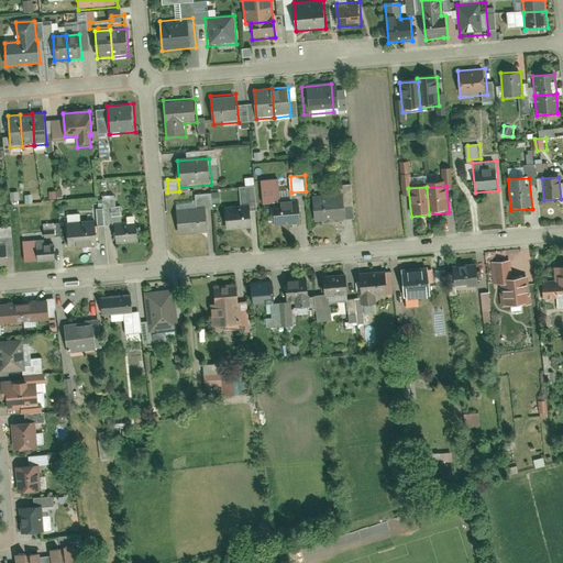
[(313,197),(316,222),(346,219),(344,195),(313,197)]
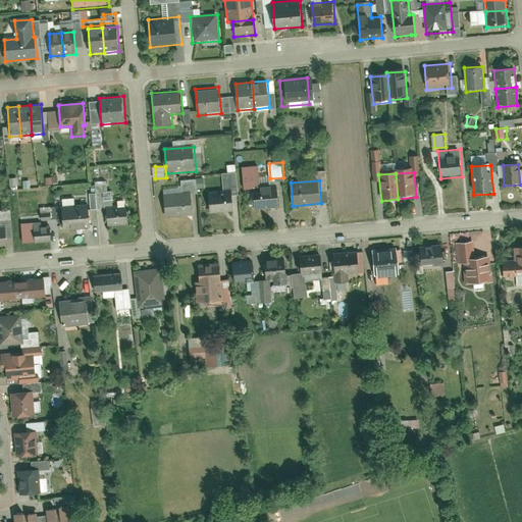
[(254,187),(256,210),(278,208),(276,185),(254,187)]
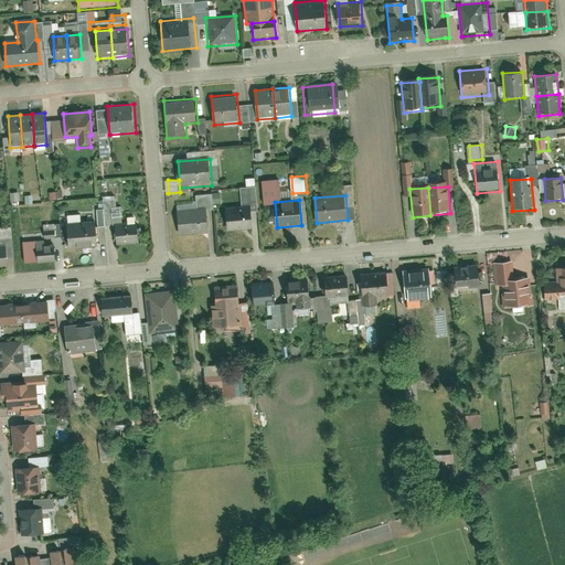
[(178,210),(180,235),(209,232),(206,208),(178,210)]
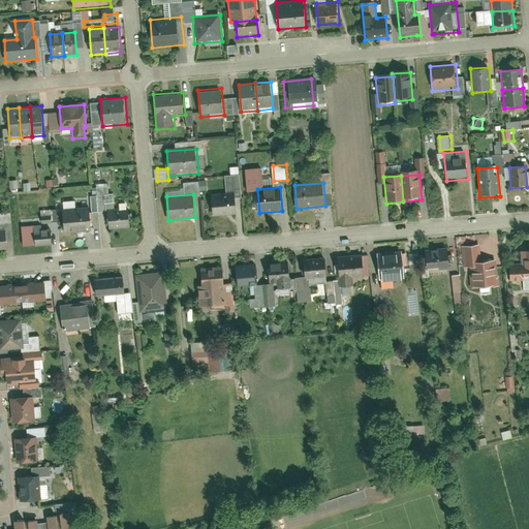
[(212,195),(214,216),(237,214),(235,194),(212,195)]
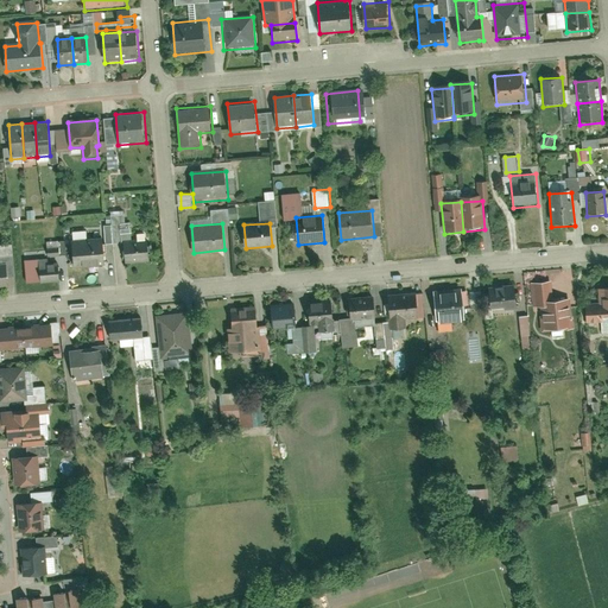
[(71,241),(74,268),(105,266),(102,239),(71,241)]
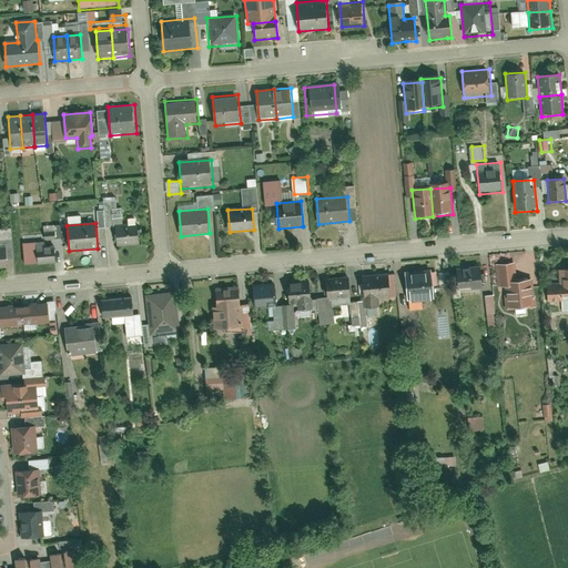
[(117,226),(119,246),(141,245),(139,224),(117,226)]
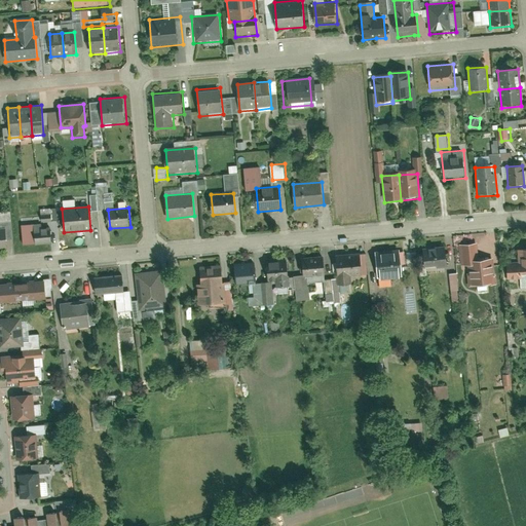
[(23,228),(24,247),(51,245),(50,225),(23,228)]
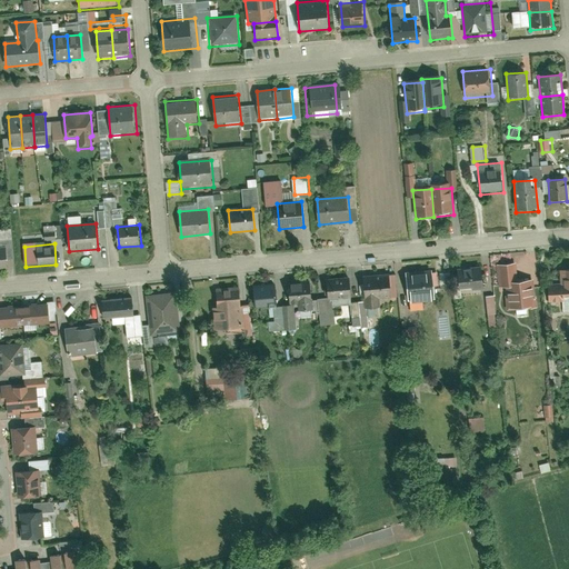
[(532,280),(519,281),(517,263),(497,266),(499,290),(506,290),(508,311),(535,309),(532,280)]
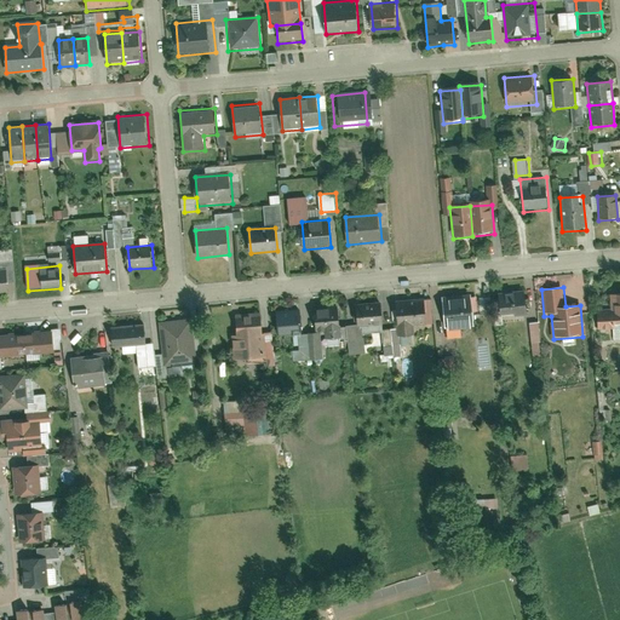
[(527,316),(524,292),(498,294),(500,319),(527,316)]
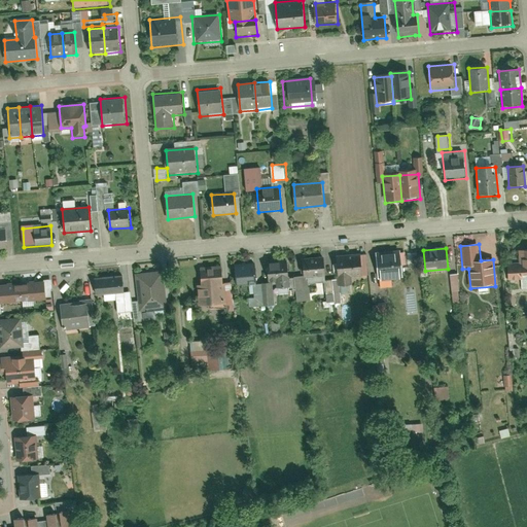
[(508,282),(526,280),(526,249),(519,250),(520,265),(506,266),(508,282)]
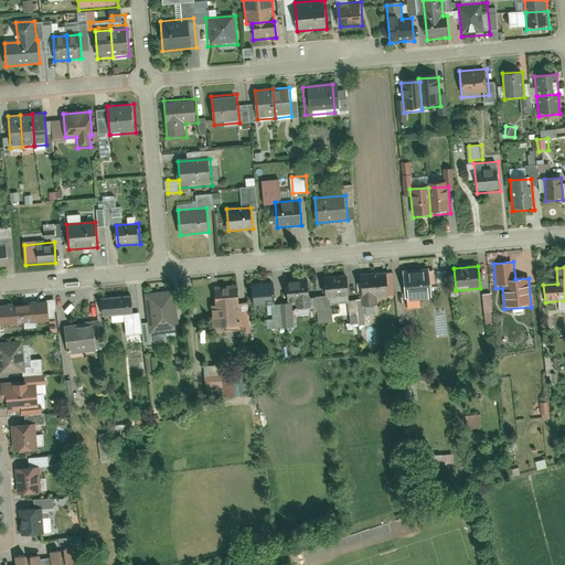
[(449,270),(438,270),(438,284),(449,284),(449,270)]
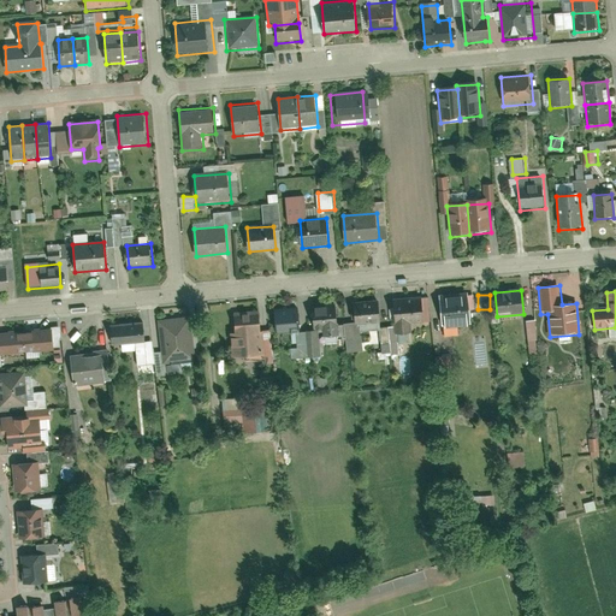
[(424,324),(421,296),(394,298),(397,339),(410,338),(409,325),(424,324)]
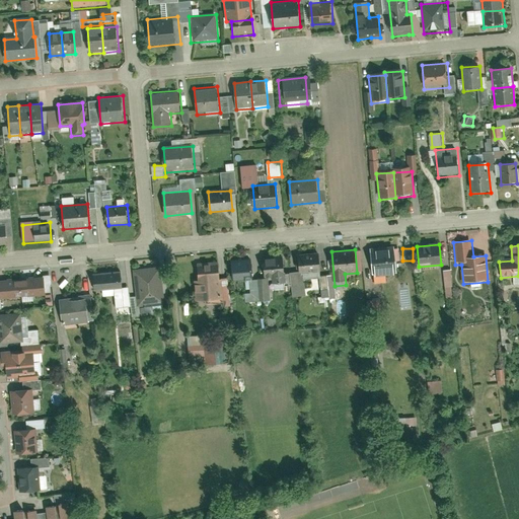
[(396,276),(394,249),(370,251),(373,278),(396,276)]
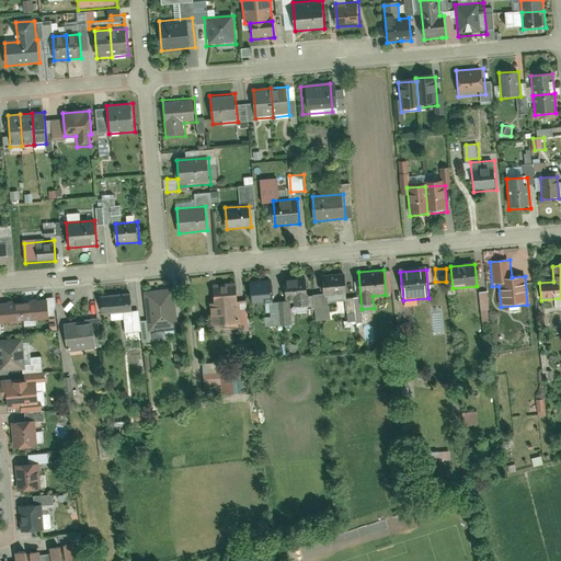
[(348,301),(345,274),(321,276),(324,304),(348,301)]
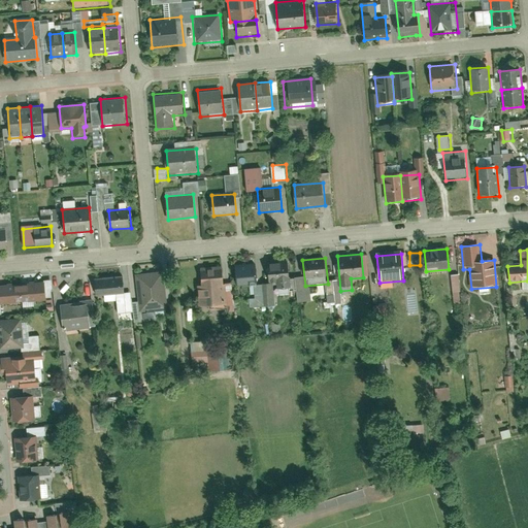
[(291,290),(289,263),(269,265),(271,286),(276,286),(277,291),(291,290)]
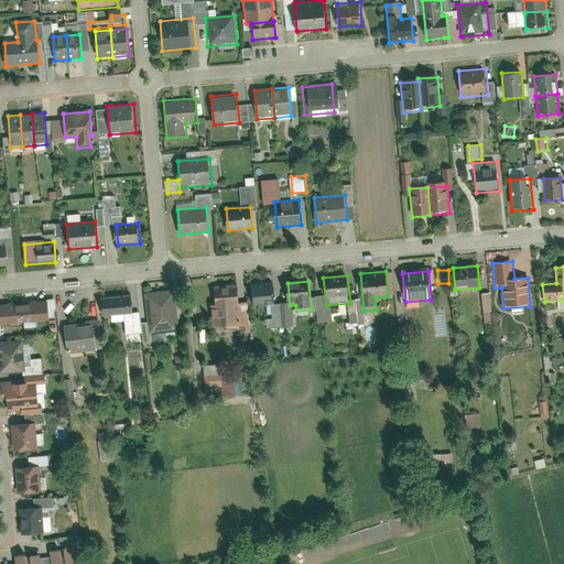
[(275,303),(273,283),(251,285),(253,305),(275,303)]
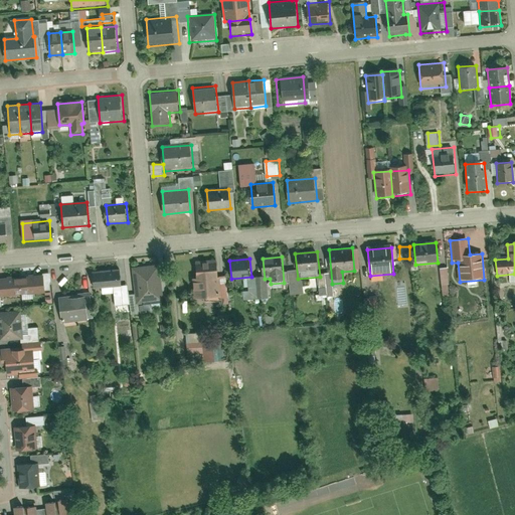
[(193,282),(194,301),(220,299),(217,260),(195,262),(197,281),(193,282)]
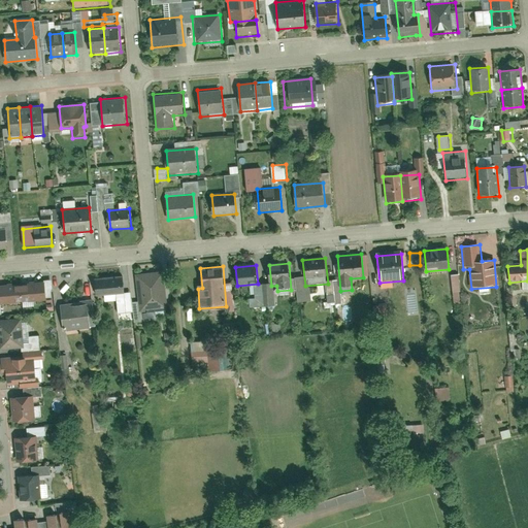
[(168,310),(165,271),(136,273),(139,312),(168,310)]
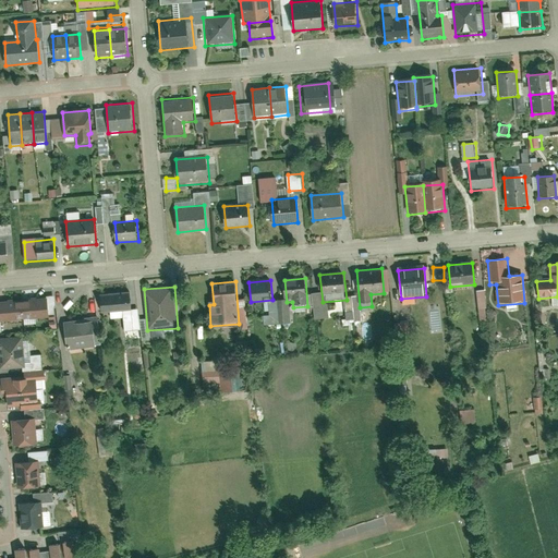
[(480,290),(481,318),(488,318),(487,289),(480,290)]
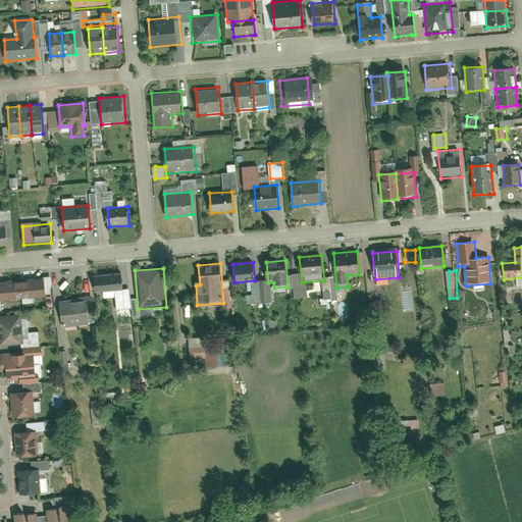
[(123,292),(122,272),(93,275),(95,295),(123,292)]
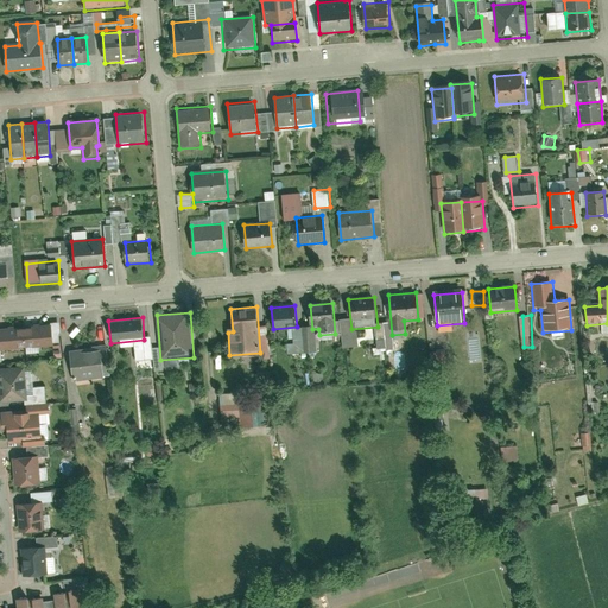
[(52,348),(51,324),(24,327),(26,350),(52,348)]
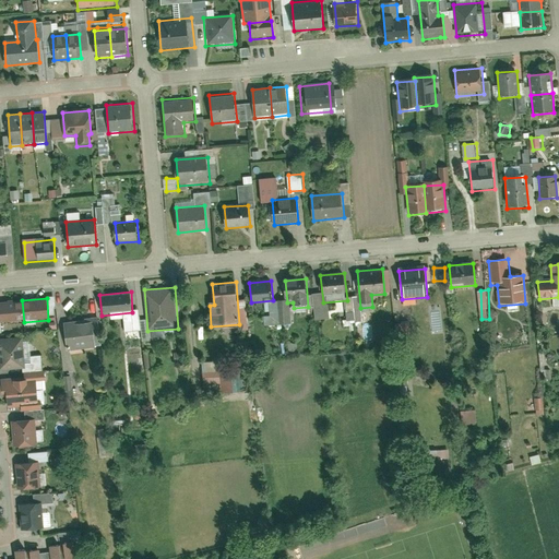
[(0,324),(24,322),(22,300),(0,301),(0,324)]
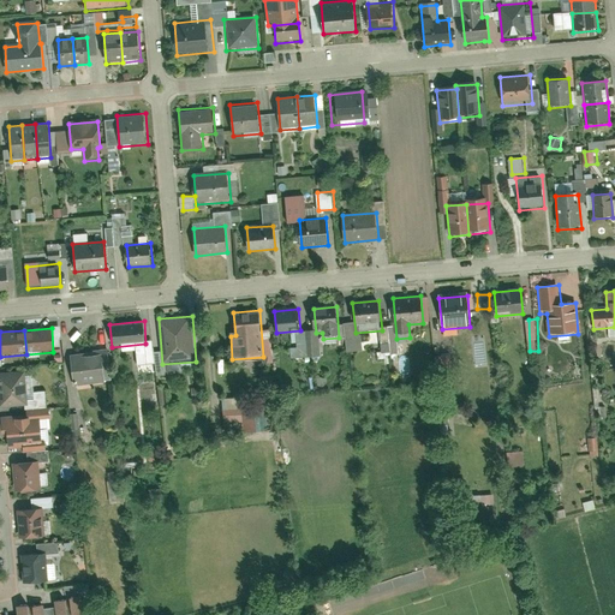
[(112,384),(109,351),(71,354),(73,388),(112,384)]
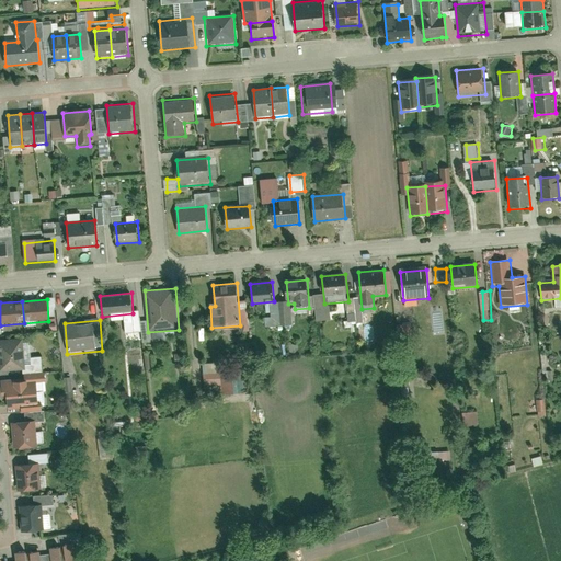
[(0,374),(25,371),(22,339),(0,340),(0,374)]
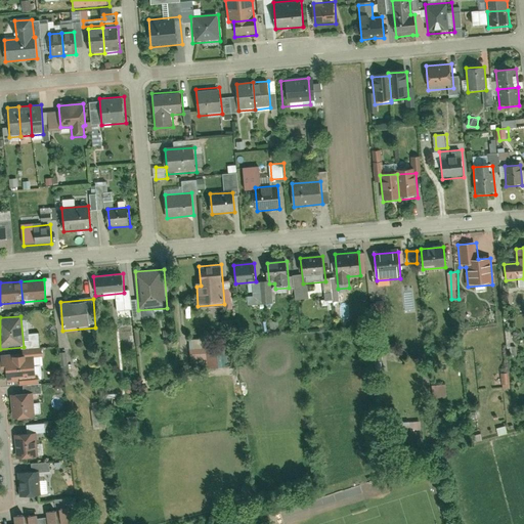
[(204,338),(192,339),(193,366),(226,365),(225,345),(205,346),(204,338)]
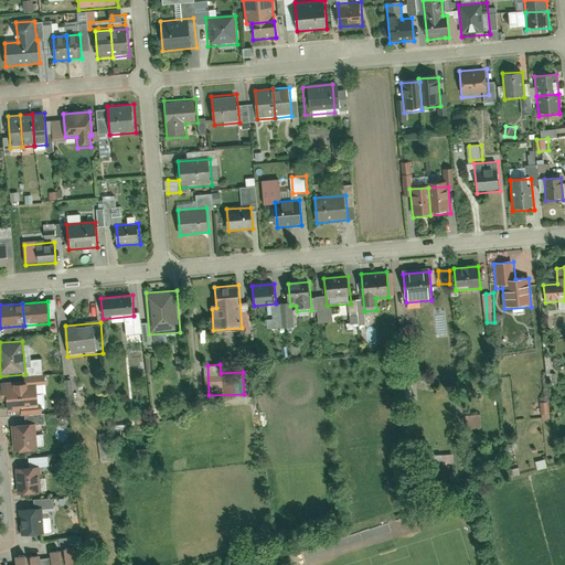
[(38,411),(35,381),(0,384),(2,402),(6,401),(7,414),(38,411)]
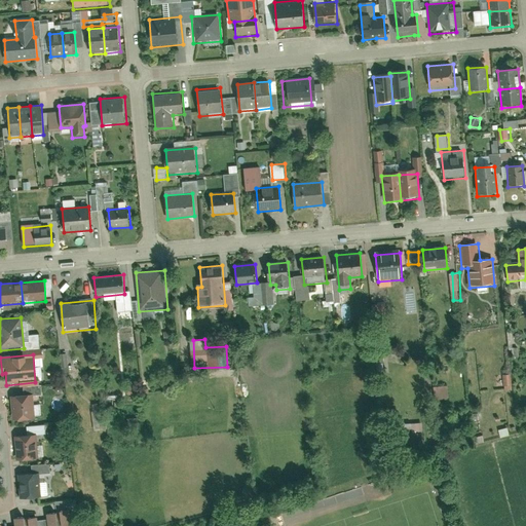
[(513,373),(504,374),(505,390),(514,389),(513,373)]
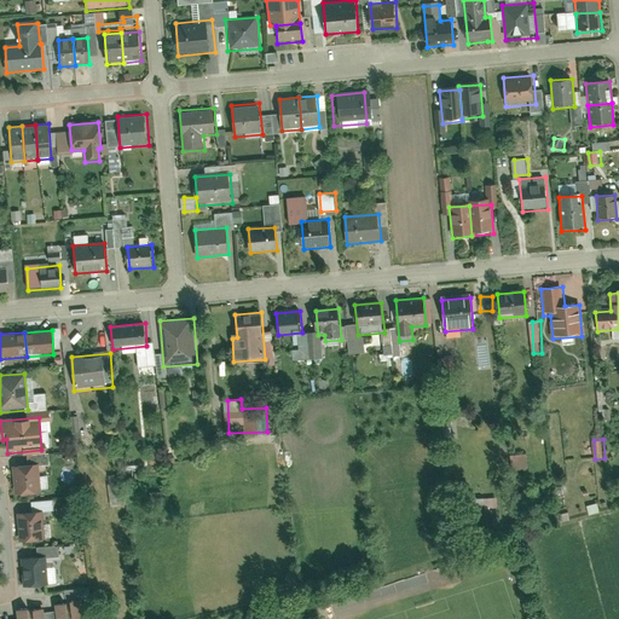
[(512,455),(513,469),(530,468),(528,453),(512,455)]
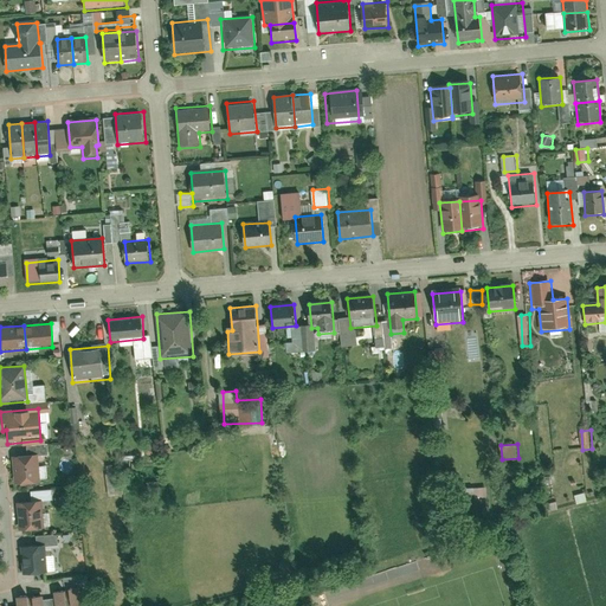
[(39,456),(12,458),(14,488),(42,485),(39,456)]
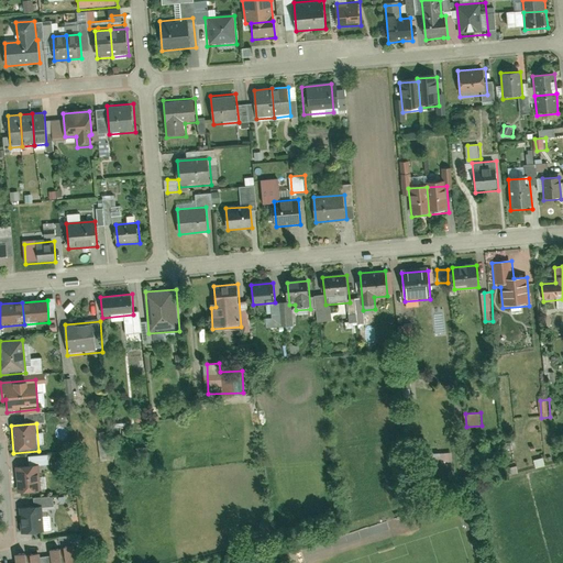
[(111,431),(101,432),(101,456),(111,456),(111,431)]
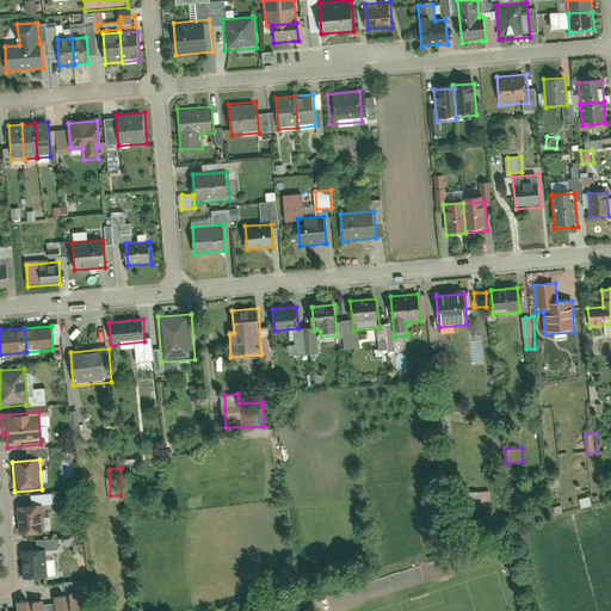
[(43,505),(17,507),(20,539),(45,537),(43,505)]
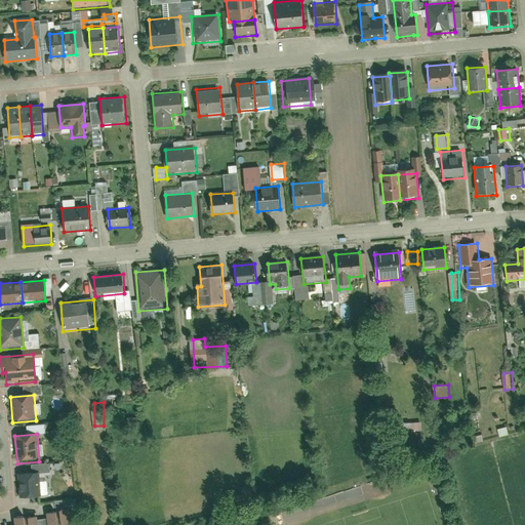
[(38,473),(18,475),(21,500),(40,498),(38,473)]
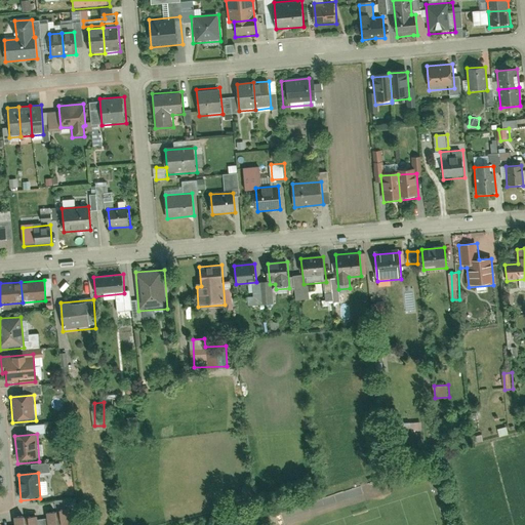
[(70,524),(70,511),(47,513),(47,524),(70,524)]
